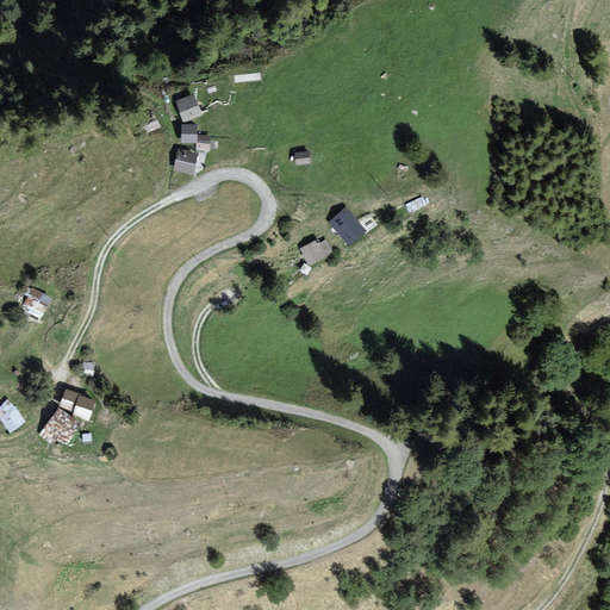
[(197,93),(176,100),(184,120),(204,113),(197,93)]
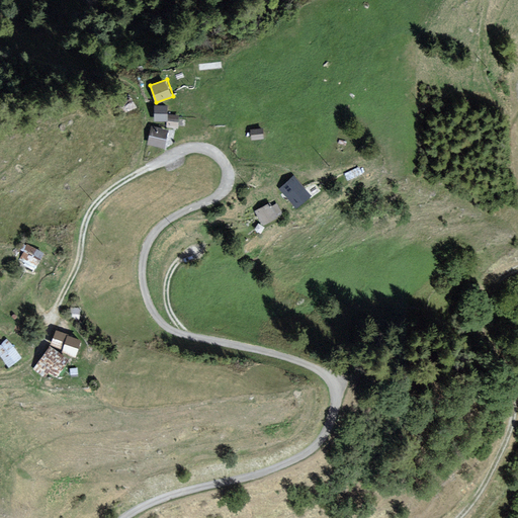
[(166,106),(155,106),(155,119),(167,119),(166,106)]
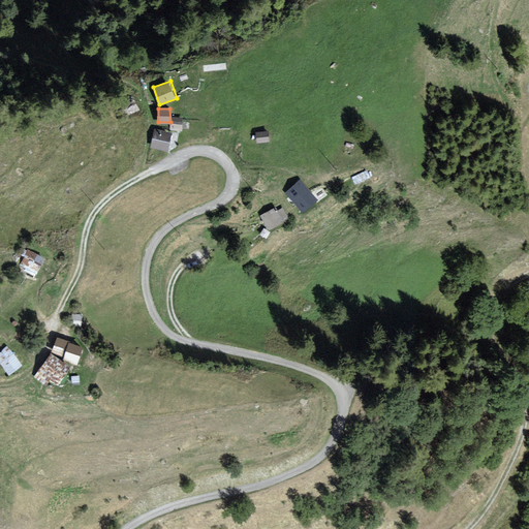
[(184,118),(172,117),(170,129),(183,130),(184,118)]
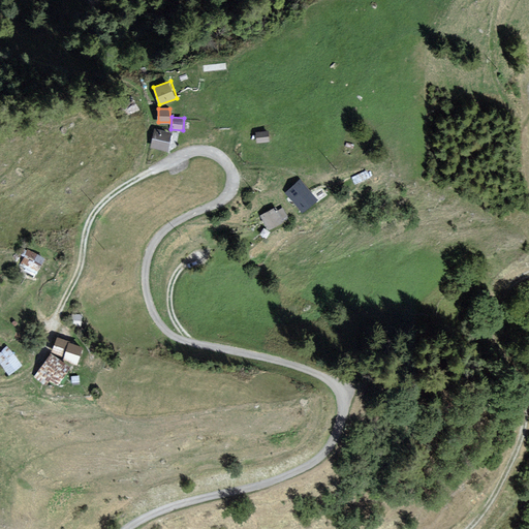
[(174,133),(155,129),(152,148),(170,151),(174,133)]
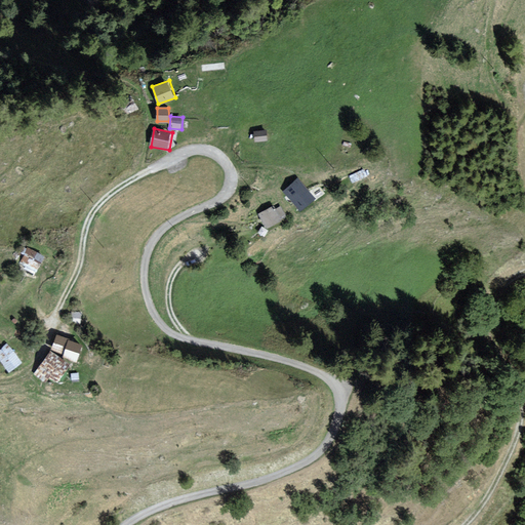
[(267,129),(254,131),(255,142),(269,139),(267,129)]
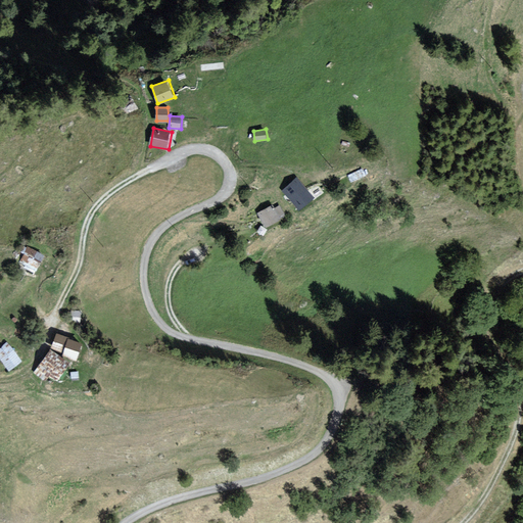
[(300,179),(287,192),(303,209),(317,197),(300,179)]
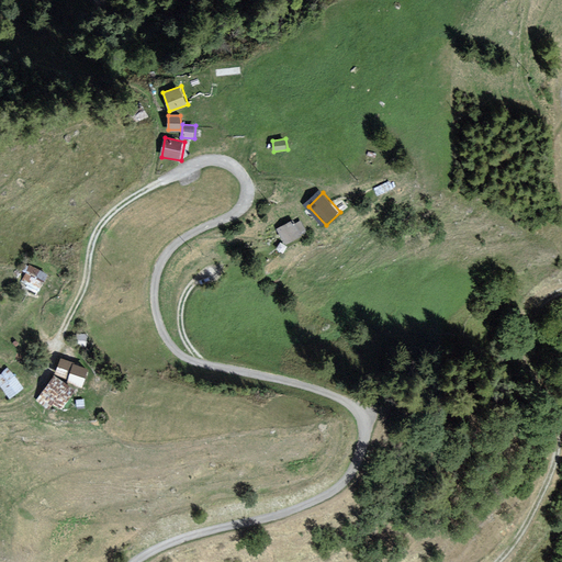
[(293,220),(279,229),(290,244),(311,229),(303,220),(296,224),(293,220)]
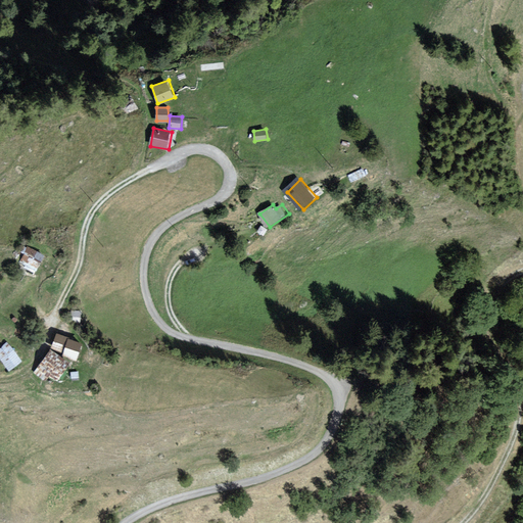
[(19,263),(36,271),(45,251),(29,244),(19,263)]
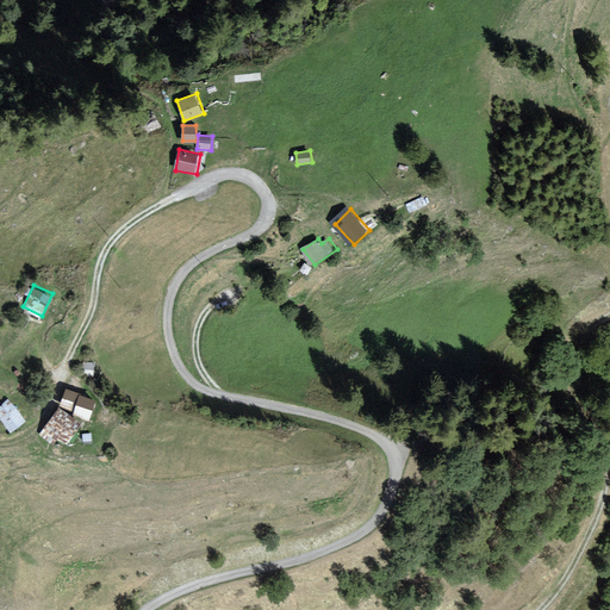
[(97,399),(66,390),(60,408),(91,418),(97,399)]
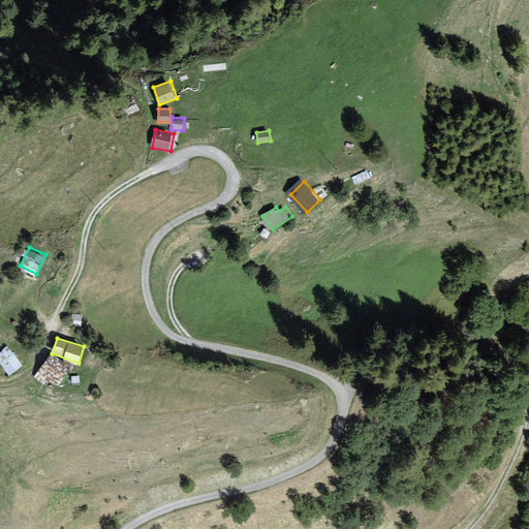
[(10,347),(0,354),(0,361),(10,375),(24,366),(10,347)]
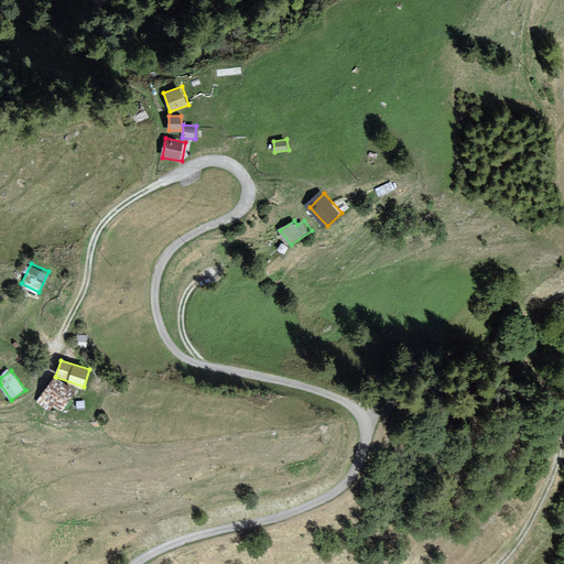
[(77,392),(55,377),(38,402),(60,418),(77,392)]
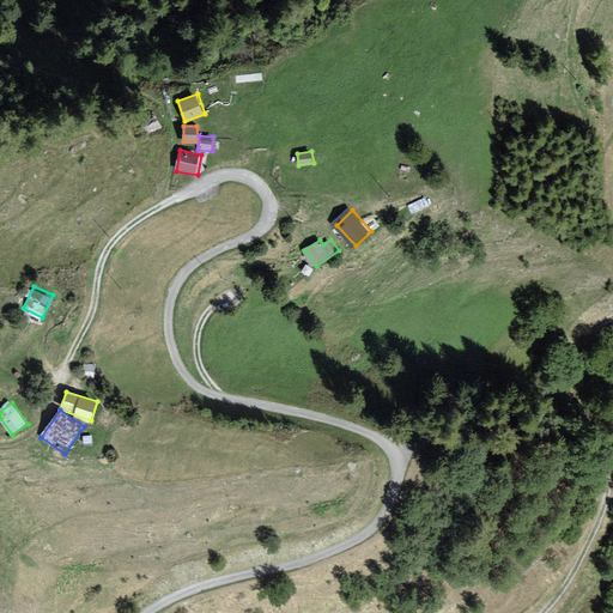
All buildings are outlined.
